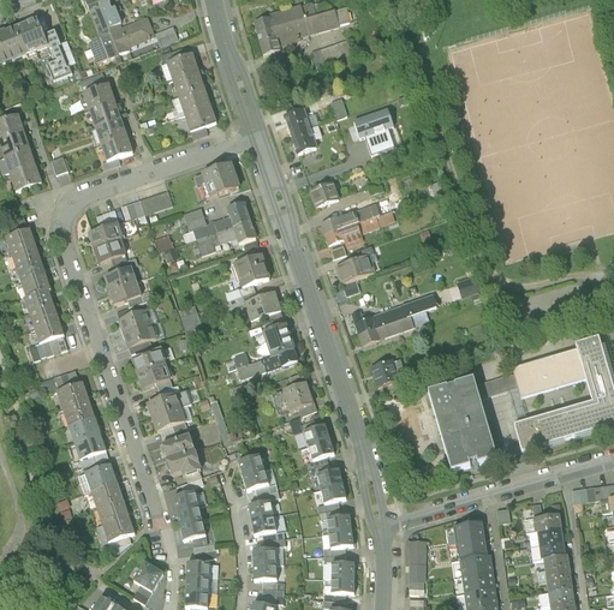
[(89,11),(97,33),(109,28),(108,27),(99,0),(85,0),(89,11)]
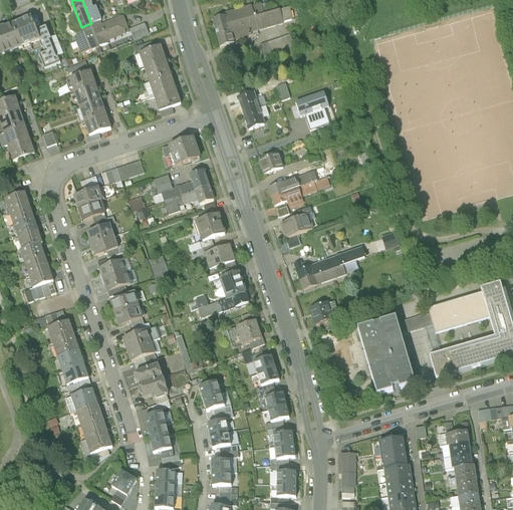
[(82,0),(90,22),(97,19),(91,4),(90,0),(82,0)]
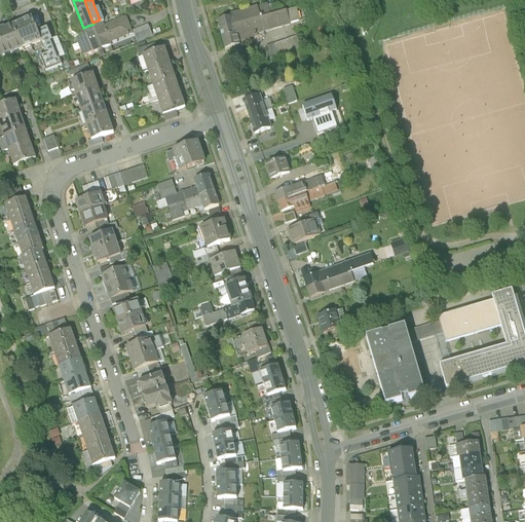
[(217,17),(219,27),(278,10),(276,1),(266,4),(266,1),(229,11),(230,13),(217,17)]
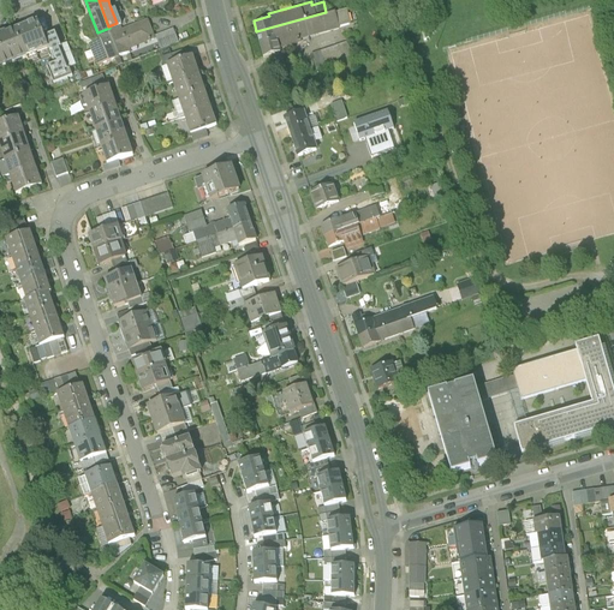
[(118,5),(109,5),(117,23),(124,21),(118,5)]
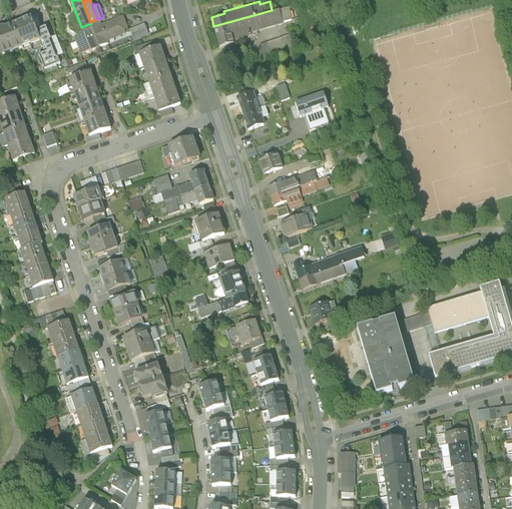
[(294,4),(288,6),(291,17),(297,15),(294,4)]
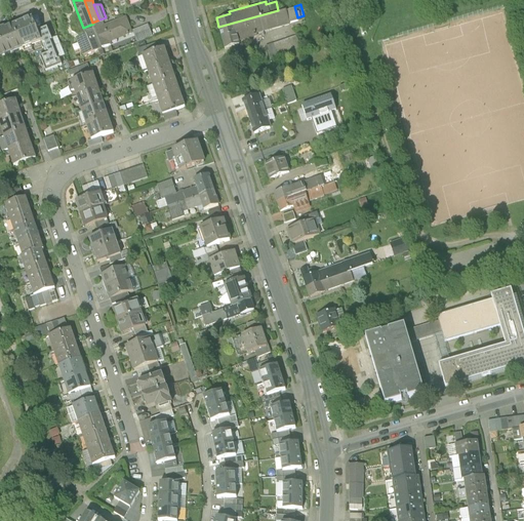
[(294,6),(284,8),(287,19),(297,17),(294,6)]
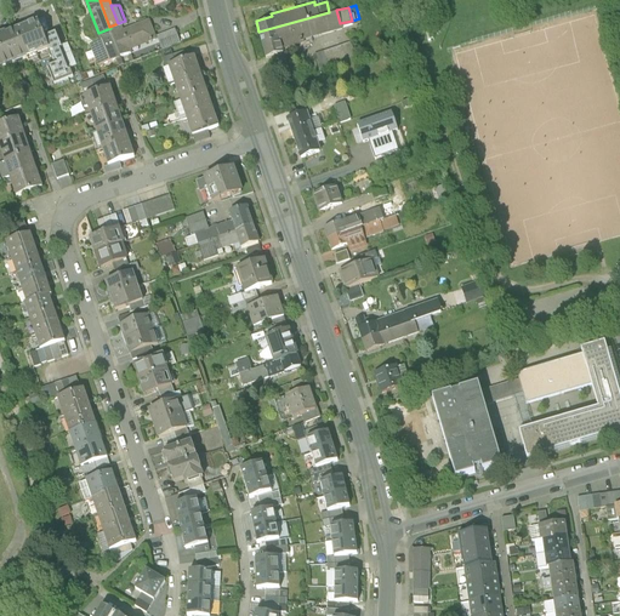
[(336,10),(329,12),(259,32),(265,53),(282,49),(280,45),(301,39),(301,36),(341,26),(340,23),(336,10)]
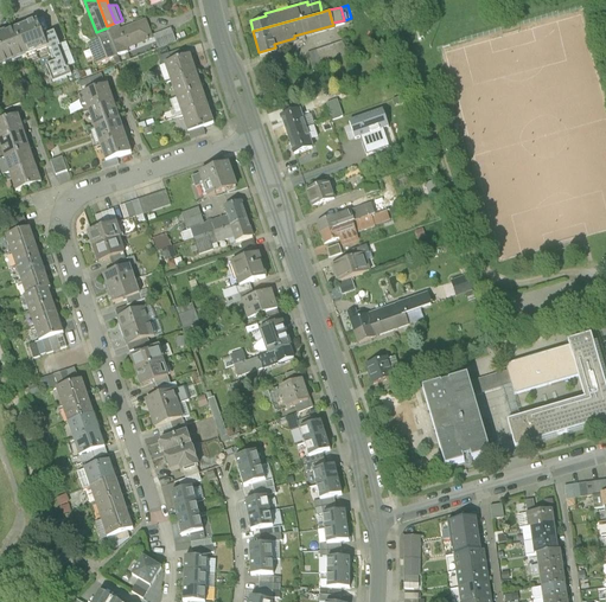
[(93,39),(99,37),(96,32),(88,11),(80,17),(80,19),(82,24),(80,26),(82,33),(87,34),(93,39)]
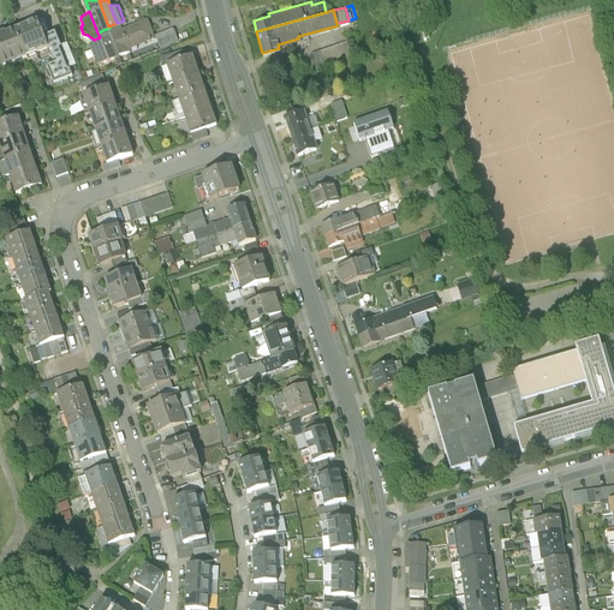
[(37,18),(16,27),(27,53),(48,45),(43,34),(37,18)]
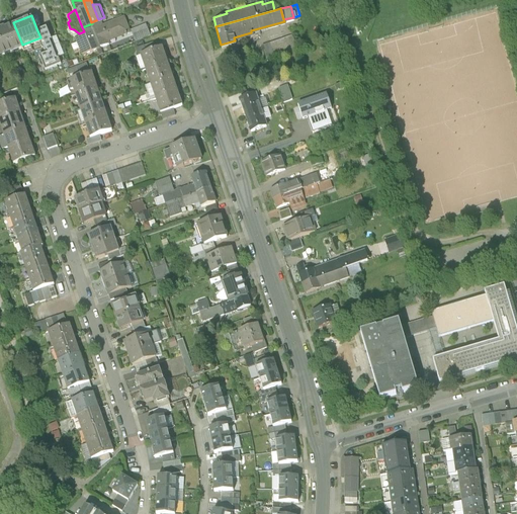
[(100,23),(98,19),(91,22),(92,23),(100,44),(107,40),(106,38),(128,30),(122,15),(100,23)]
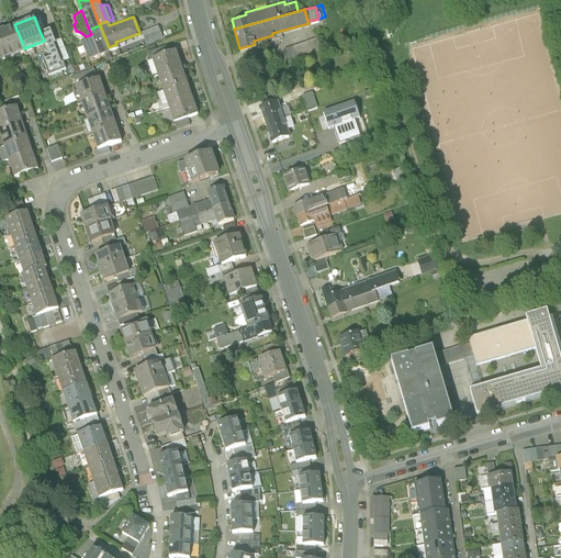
[(142,28),(147,41),(163,34),(158,22),(142,28)]
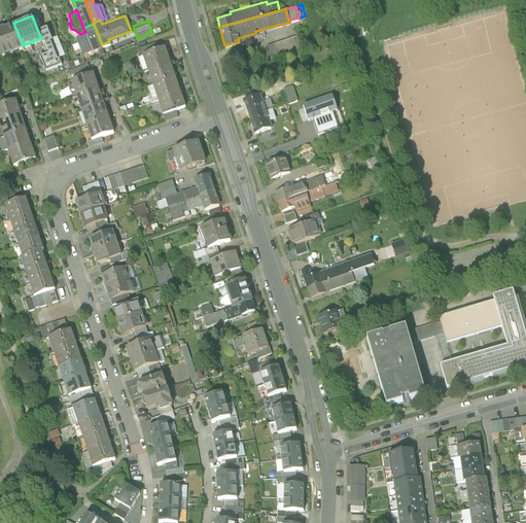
[(0,55),(23,45),(13,23),(0,28),(0,55)]
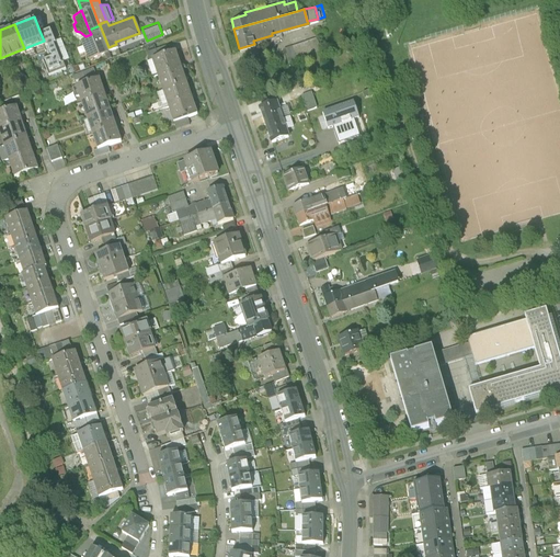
[(109,47),(100,25),(89,30),(91,34),(93,34),(100,50),(109,47)]
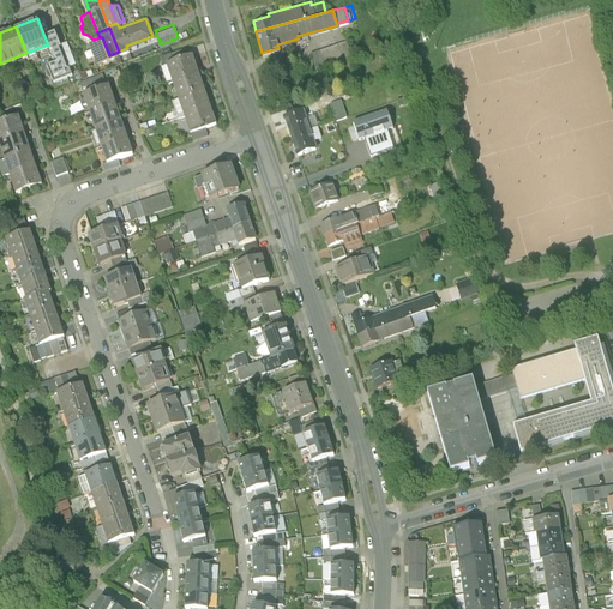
[(48,44),(54,58),(46,61),(53,78),(72,71),(54,29),(43,34),(48,44)]
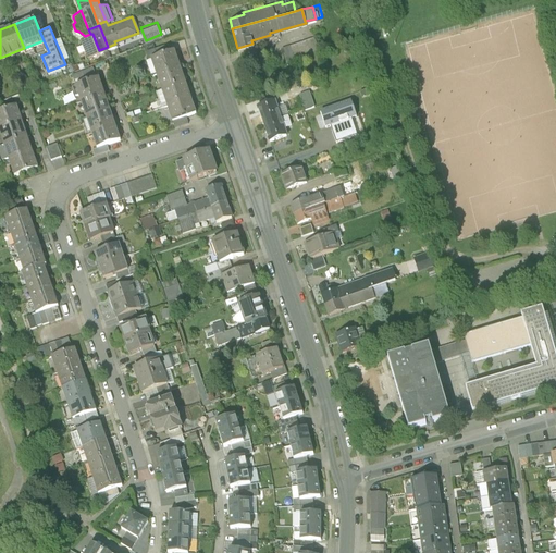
[(88,54),(99,50),(93,34),(90,34),(85,36),(81,38),(88,54)]
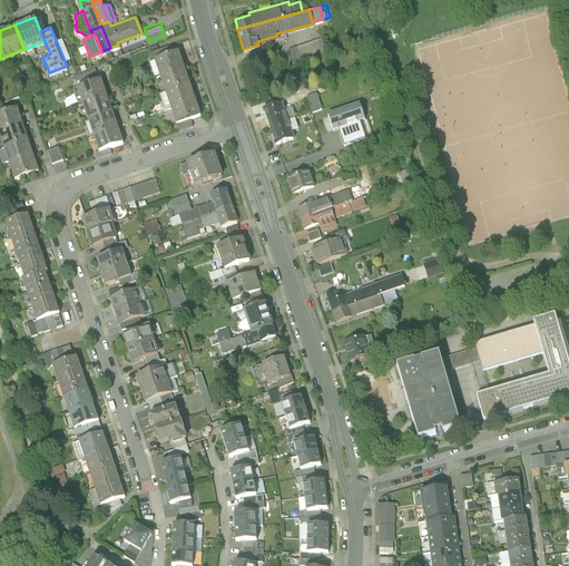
[(316,36),(286,47),(292,62),(312,56),(317,70),(327,67),(316,36)]
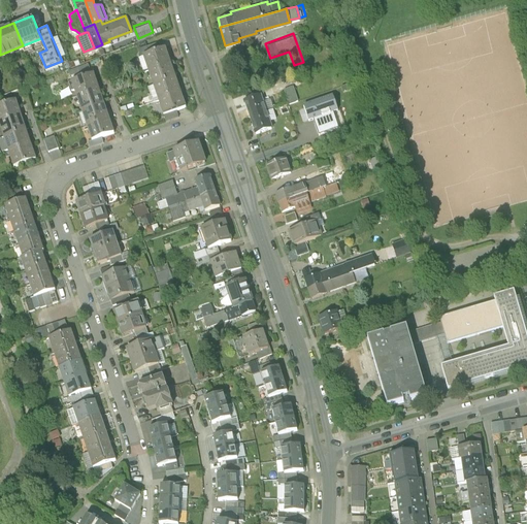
[(145,43),(149,52),(162,46),(160,38),(145,43)]
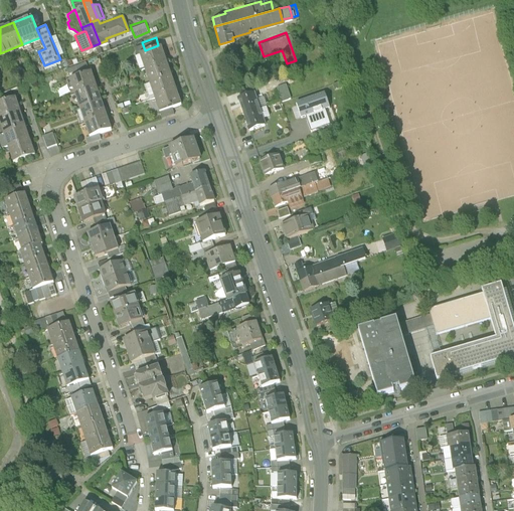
[(140,51),(145,66),(166,58),(161,44),(158,45),(145,50),(140,51)]
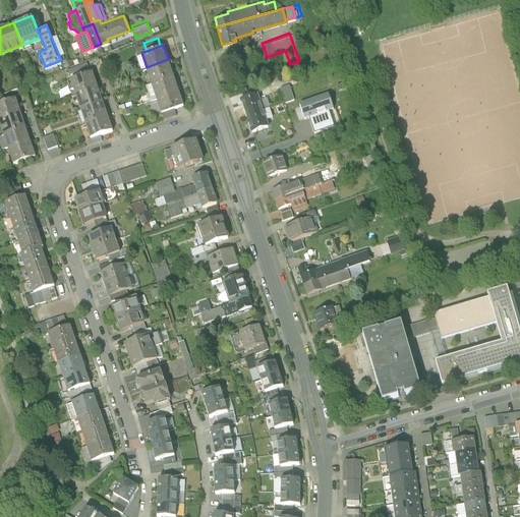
[(78,72),(90,68),(85,59),(74,63),(78,72)]
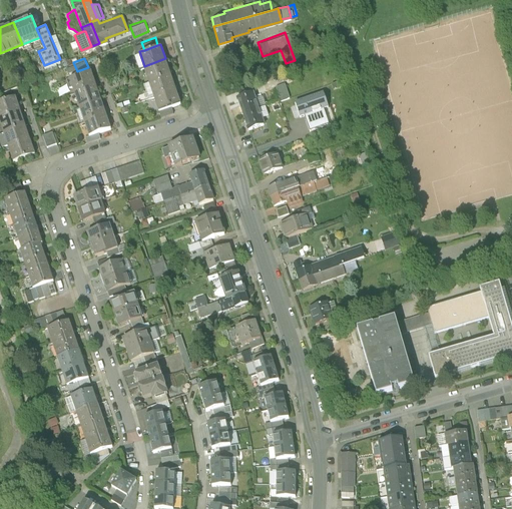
[(170,73),(165,58),(144,66),(149,80),(170,73)]
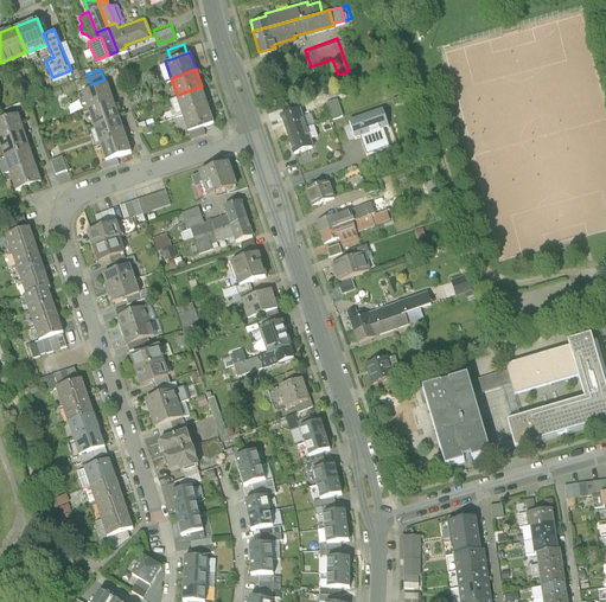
[(83,90),(89,107),(114,98),(108,82),(83,90)]
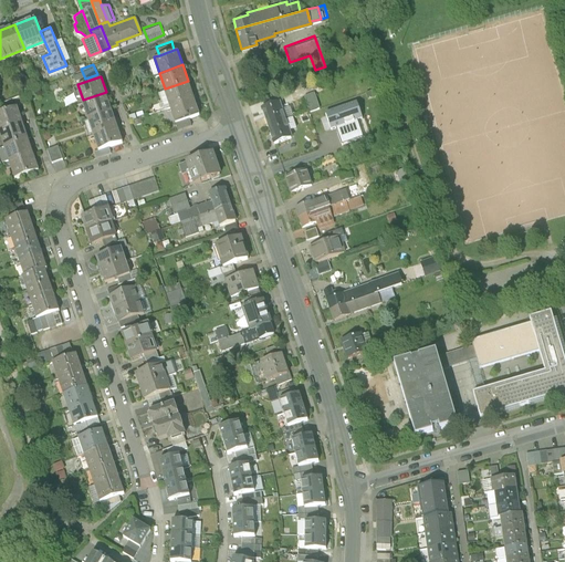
[(165,89),(170,104),(194,96),(188,81),(165,89)]
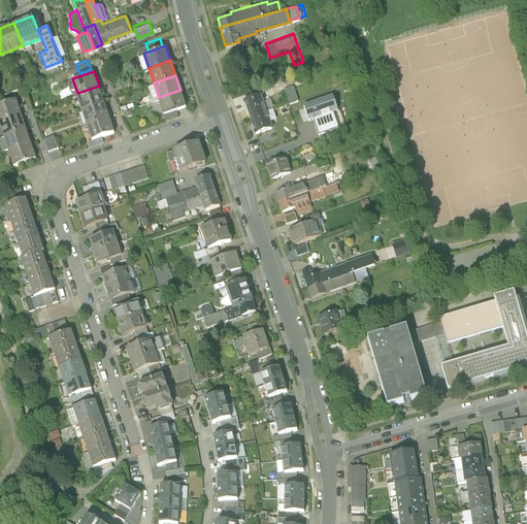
[(292,84),(283,87),(288,101),(297,98),(292,84)]
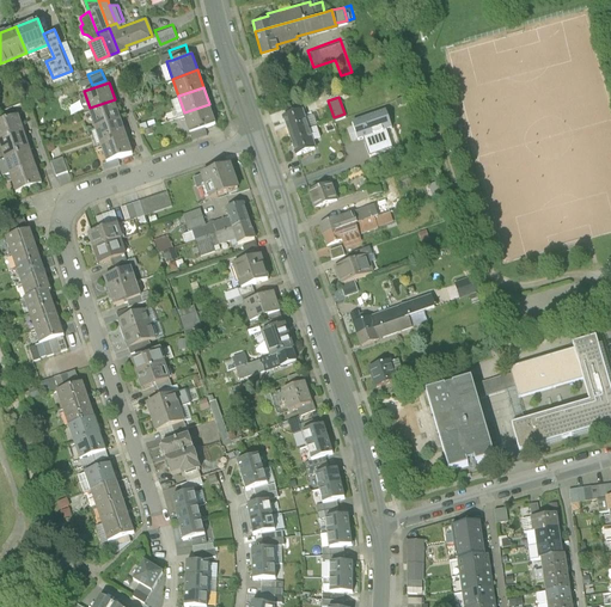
[(120,117),(115,99),(90,108),(95,126),(120,117)]
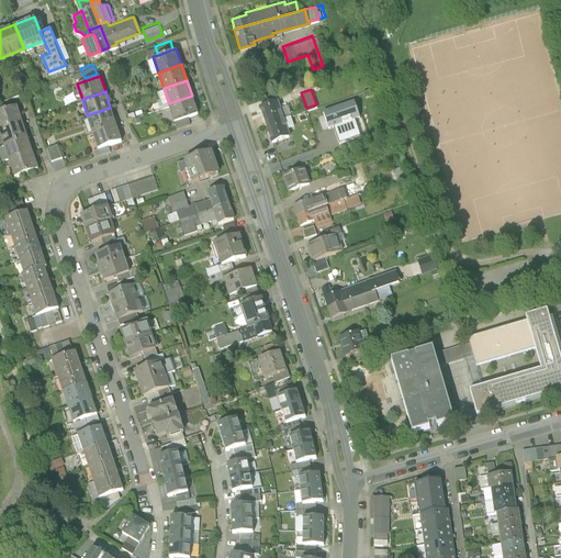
[(198,111),(192,96),(169,103),(175,119),(188,114),(198,111)]
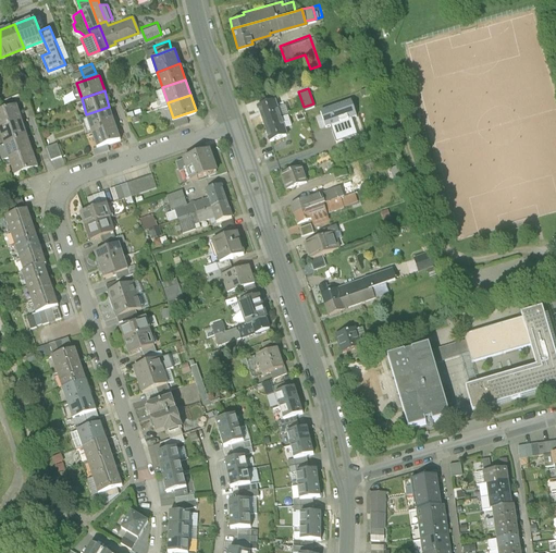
[(257,103),(263,121),(280,115),(273,98),(257,103)]
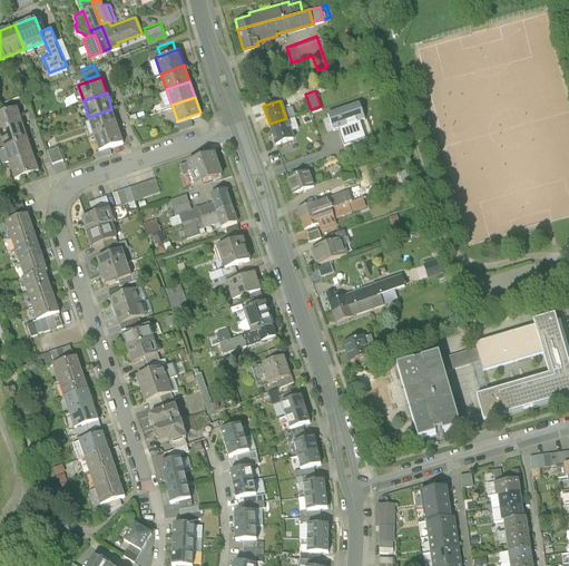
[(364,117),(357,100),(326,110),(333,127),(337,126),(364,117)]
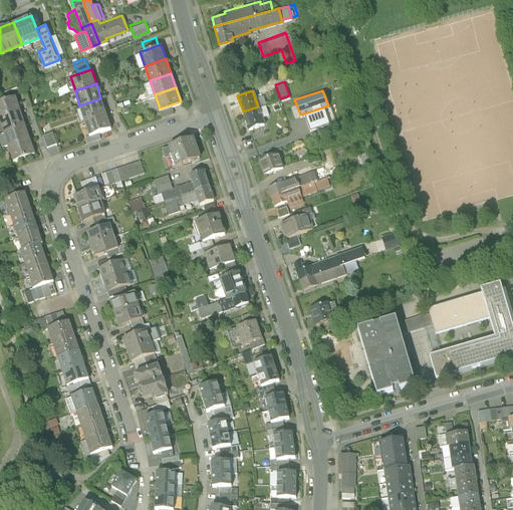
[(0,116),(20,109),(15,94),(0,99),(0,116)]
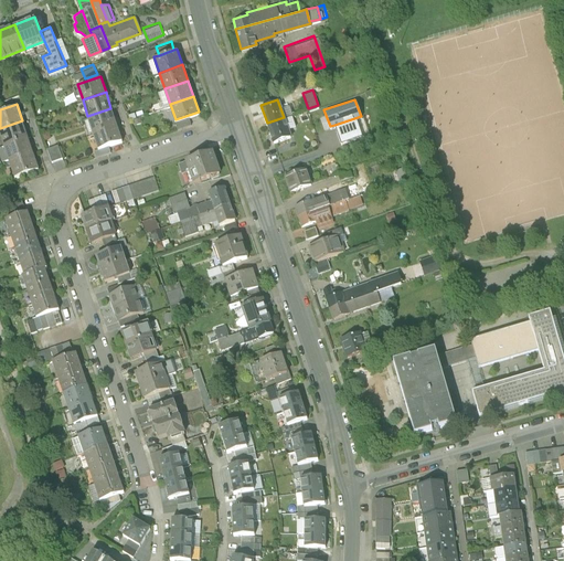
[(87,116),(93,131),(116,124),(110,108),(87,116)]
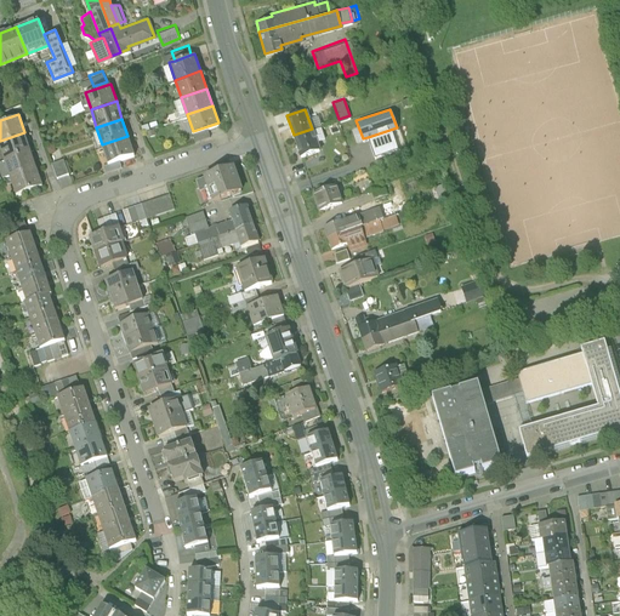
[(210,133),(208,126),(193,131),(195,138),(210,133)]
